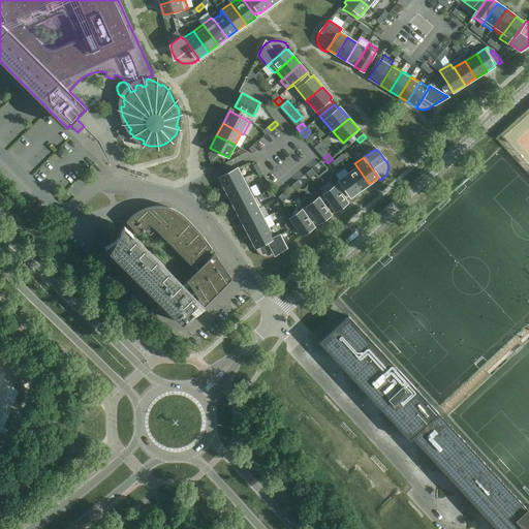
[(348,174),(360,190),(369,184),(358,167),(356,167),(348,174)]
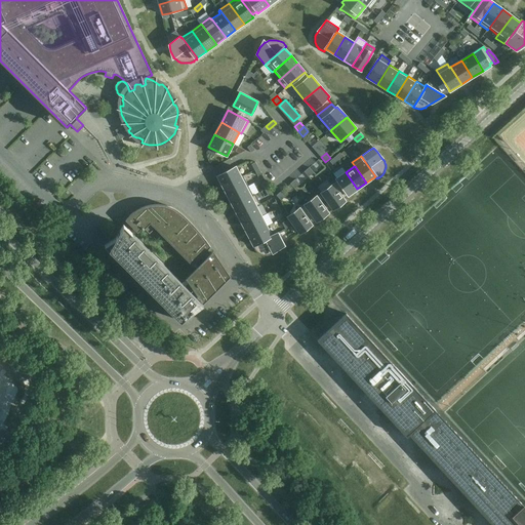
[(235,167),(217,176),(223,187),(243,176),(243,175),(240,176),(235,167)]
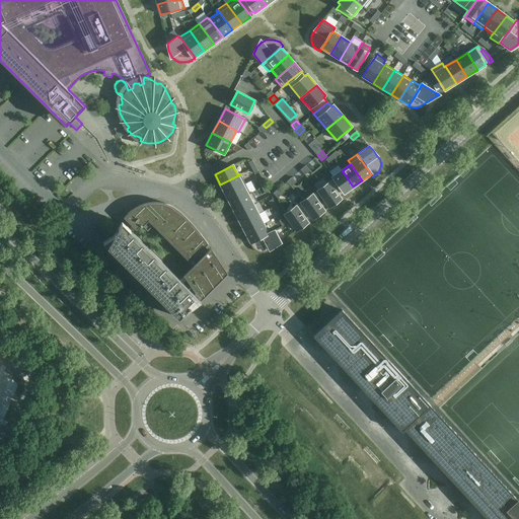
[(305,165),(300,169),(305,174),(310,170),(305,165)]
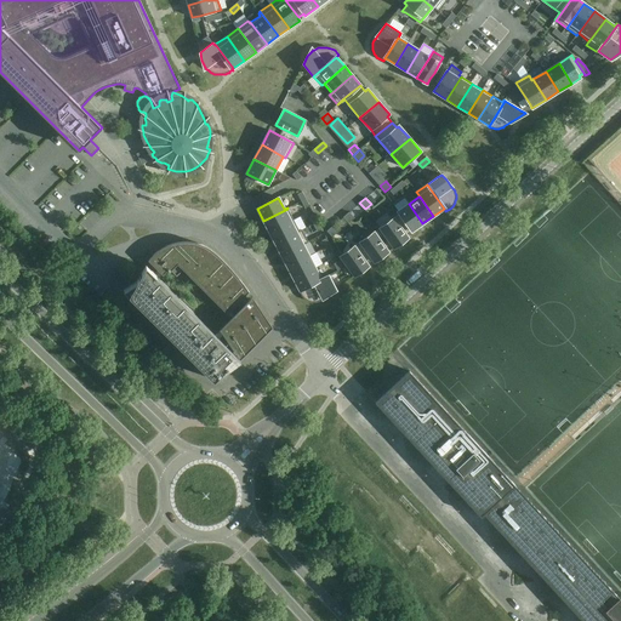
[(398,212),(412,232),(422,223),(409,204),(398,212)]
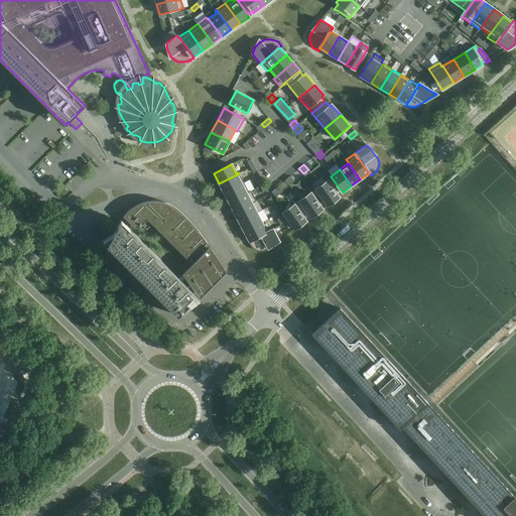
[(219,183),(224,192),(244,182),(239,173),(219,183)]
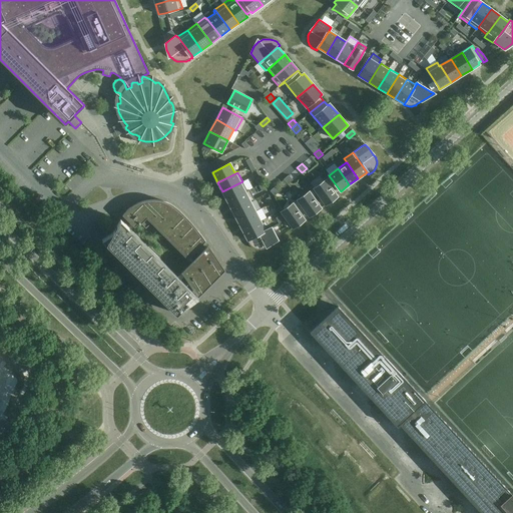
[(293,180),(289,175),(284,179),(288,184),(293,180)]
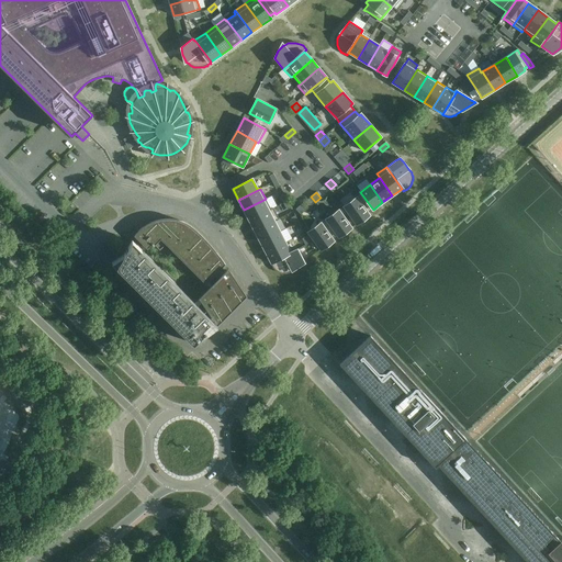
[(357,198),(344,206),(351,217),(352,220),(356,224),(358,224),(366,217),(369,215),(368,213),(373,210),(360,192),(361,194),(357,198)]
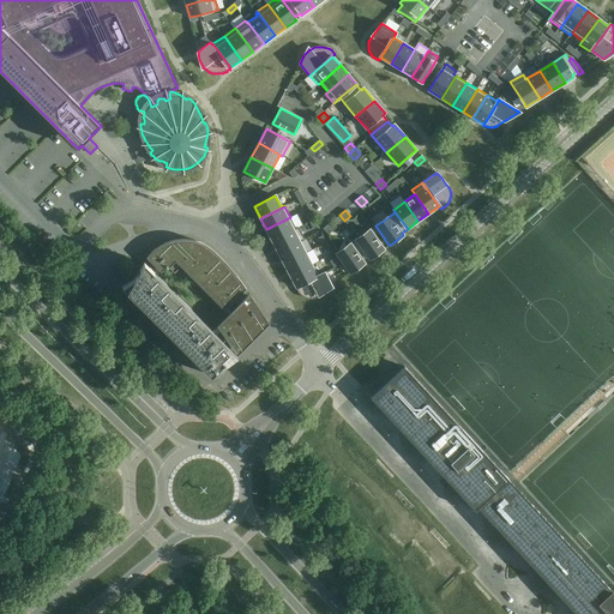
[(296,228),(290,217),(266,229),(272,241),(299,228),(299,227),(296,228)]
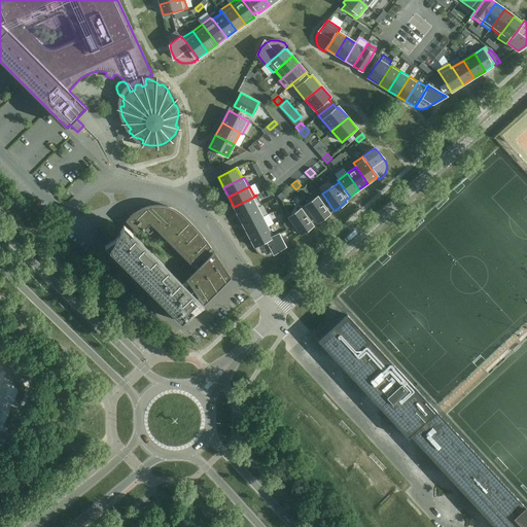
[(282,191),(277,197),(282,202),(286,197),(282,191)]
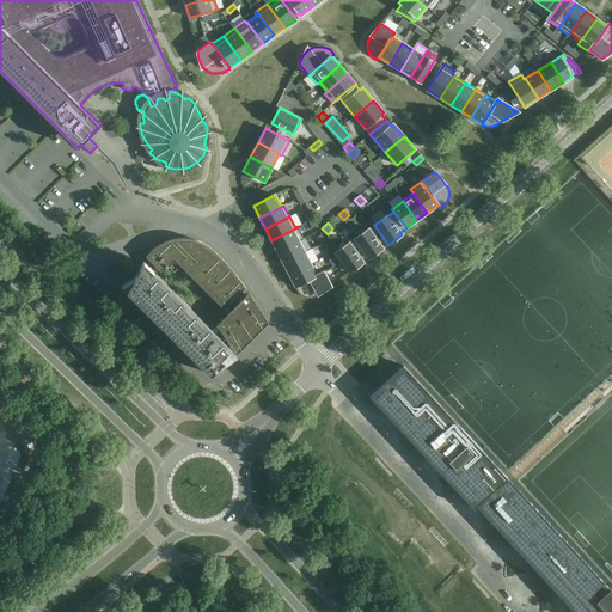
[(271,240),(277,252),(304,238),(298,227),(271,240)]
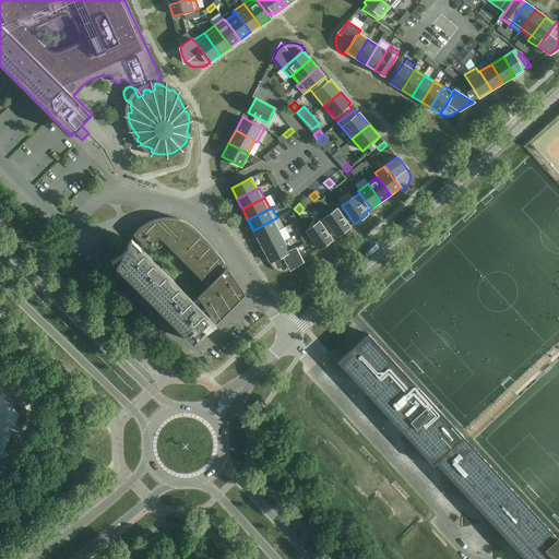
[(324,218),(335,234),(336,236),(349,227),(341,214),(343,212),(340,207),(336,210),(336,209),(324,218)]
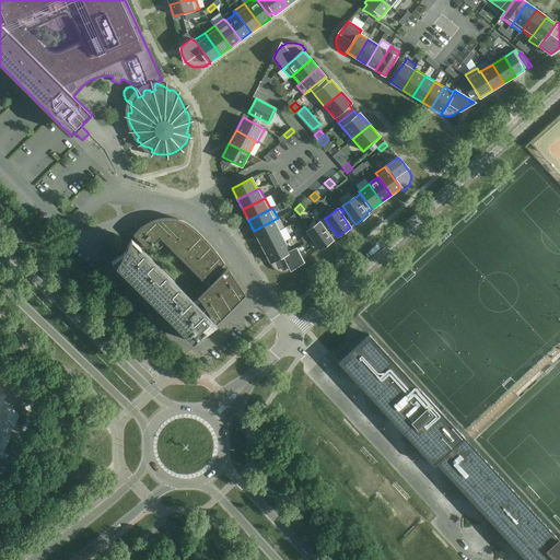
[(116,266),(193,342),(205,330),(203,329),(201,328),(208,322),(208,321),(206,319),(209,316),(197,305),(201,301),(214,322),(226,314),(225,312),(236,305),(234,303),(245,295),(228,268),(211,283),(208,280),(224,264),(219,256),(212,247),(206,240),(201,235),(198,232),(194,229),(189,225),(185,222),(183,221),(181,220),(177,219),(175,219),(172,218),(170,218),(166,218),(164,218),(161,218),(159,219),(155,220),(153,220),(151,221),(148,222),(146,224),(143,225),(141,228),(139,229),(137,231),(136,233),(133,235),(147,248),(151,244),(153,245),(154,244),(159,249),(163,245),(165,244),(173,252),(208,287),(194,302),(131,240),(116,266)]
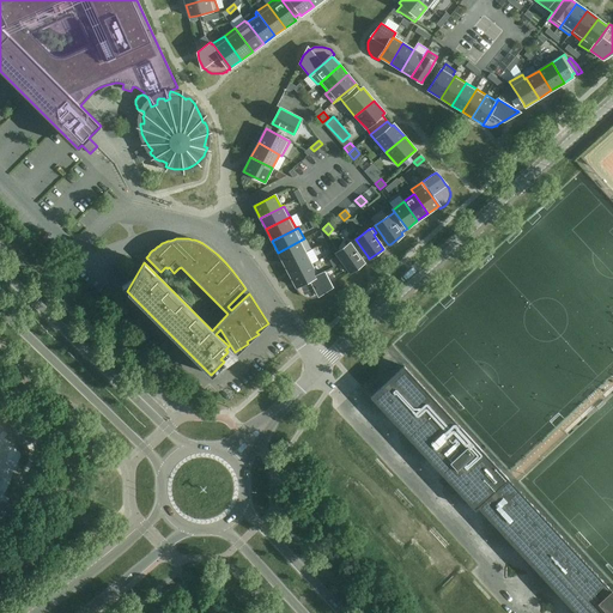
[(304,238),(278,253),(284,263),(305,253),(299,242),(304,240),(304,238)]
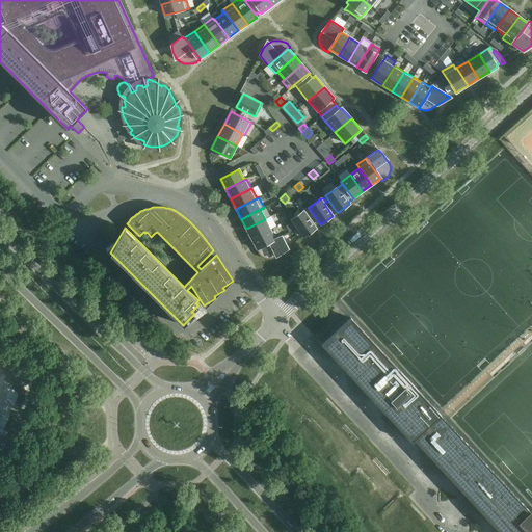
[(309,208),(291,219),(303,237),(316,228),(314,225),(319,222),(309,208)]
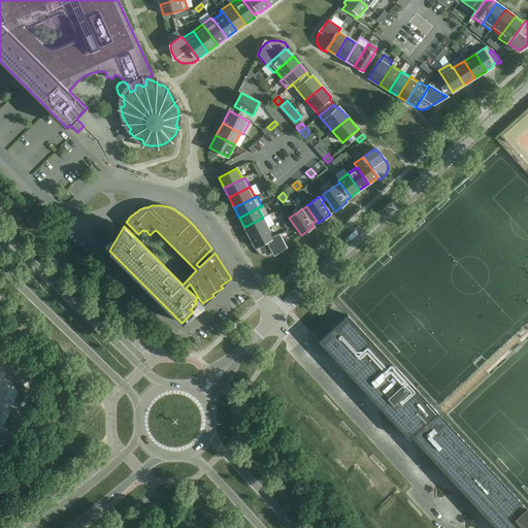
[(263,218),(244,227),(250,237),(268,228),(274,224),(269,215),(263,218)]
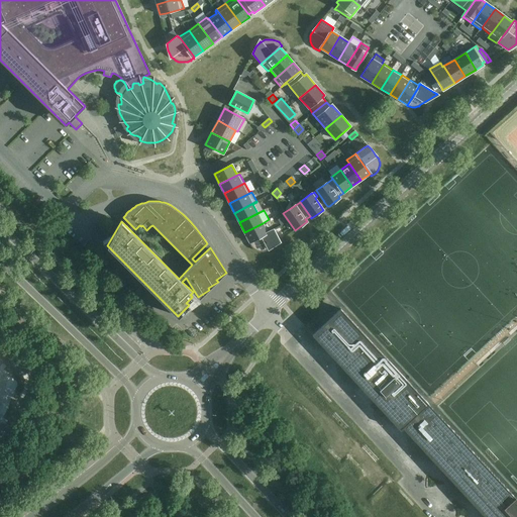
[(249,241),(267,232),(263,223),(244,232),(249,241)]
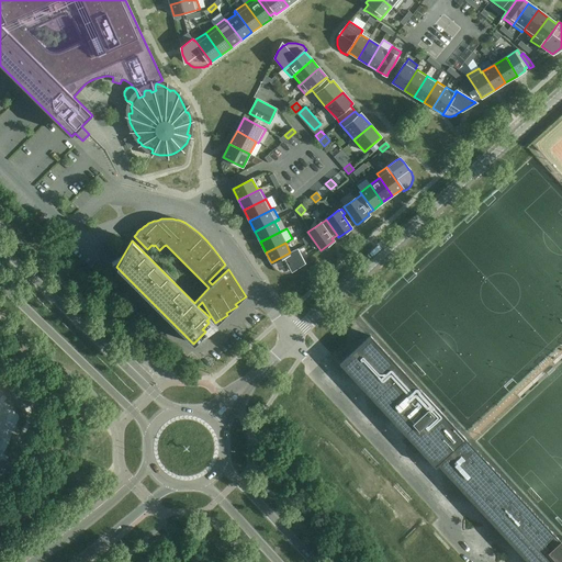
[(298,249),(290,253),(271,262),(272,267),(273,268),(273,269),(274,270),(276,270),(276,271),(277,272),(278,272),(279,273),(280,273),(281,273),(282,273),(283,273),(284,273),(285,273),(287,273),(288,273),(289,272),(290,272),(291,272),(292,271),(299,266),(304,262),(298,249)]
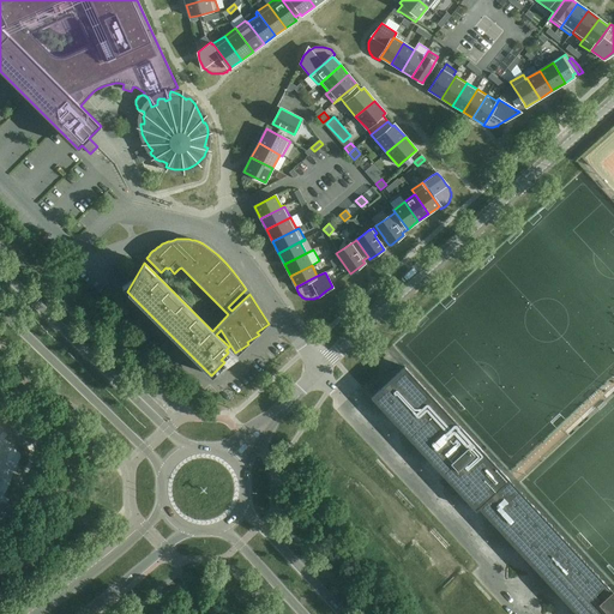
[(404,367),(371,398),(475,511),(479,509),(509,480),(404,367)]
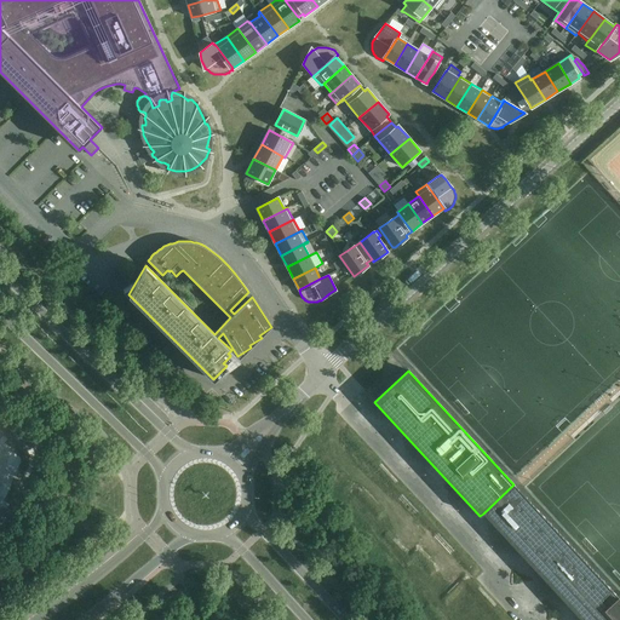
[(514,484),(483,514),(581,619),(619,619),(619,598),(518,489),(514,484)]
